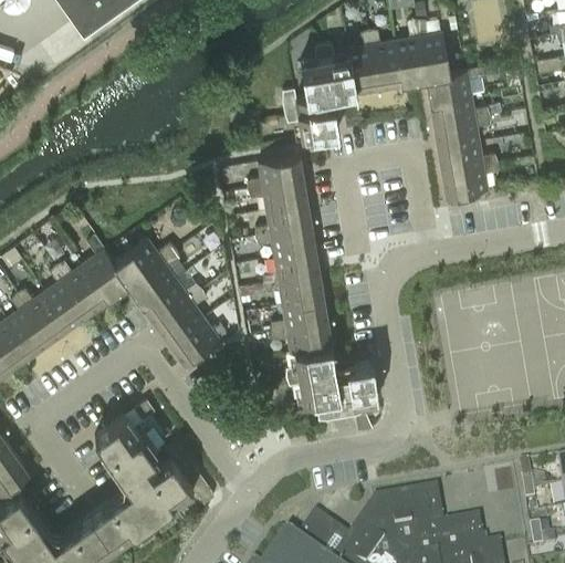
[(63,0),(82,27),(119,0),(63,0)]
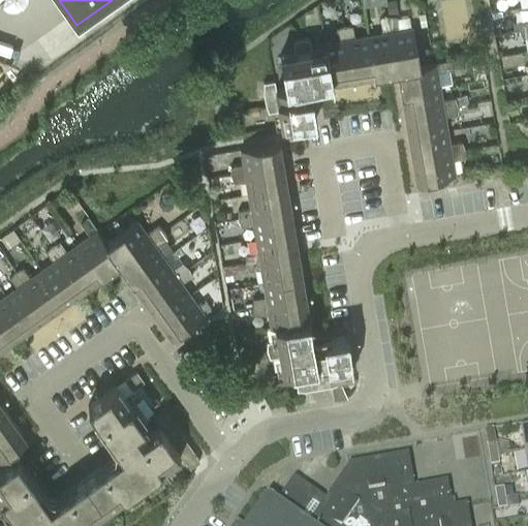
[(396,1),(386,2),(389,17),(398,16),(396,1)]
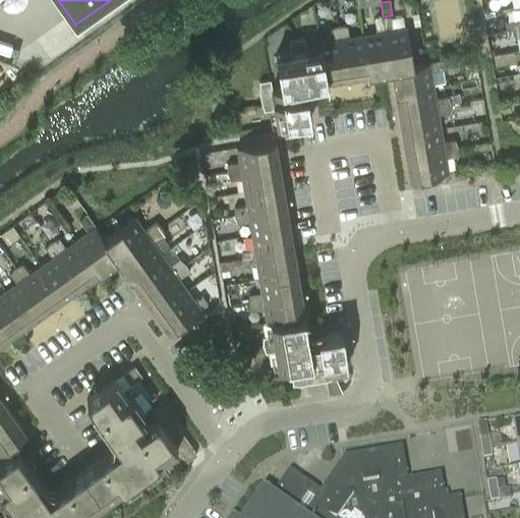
[(377,35),(363,37),(369,75),(392,71),(383,17),(374,20),(377,35)]
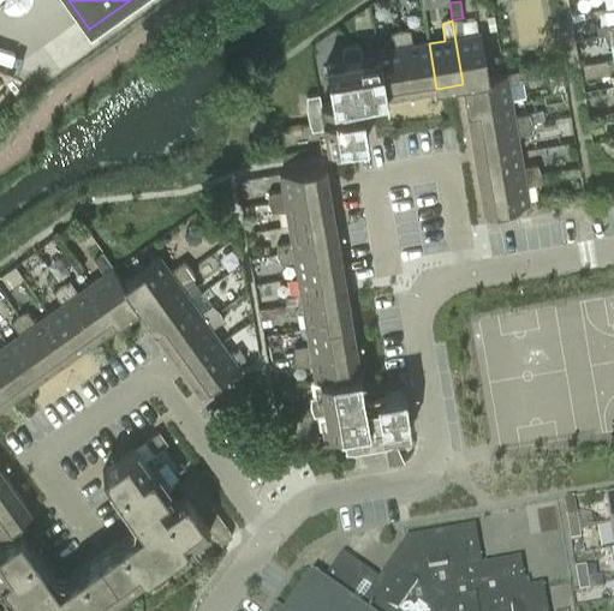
[(489,79),(489,78),(482,35),(464,37),(462,21),(452,21),(463,84),(489,79)]
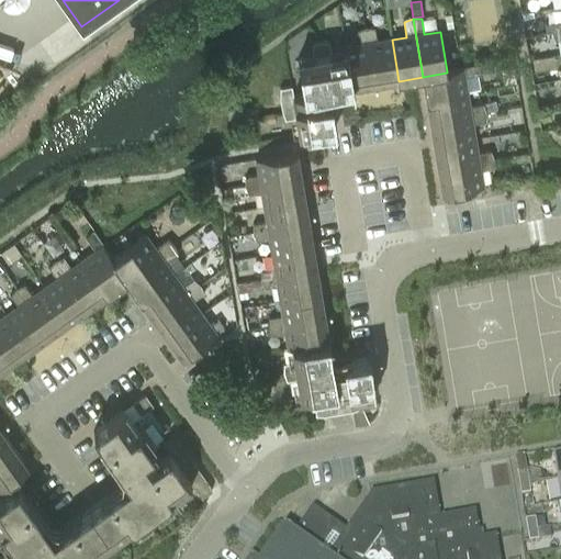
[(352,89),(376,85),(366,29),(358,32),(360,45),(344,47),(345,53),(346,52),(352,89)]
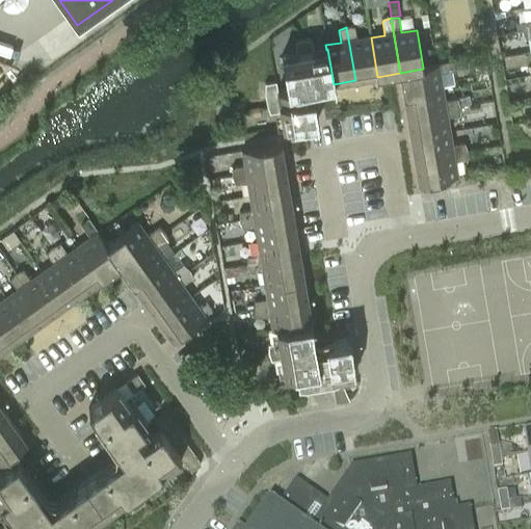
[(355,27),(346,27),(355,80),(377,77),(371,37),(357,40),(355,27)]
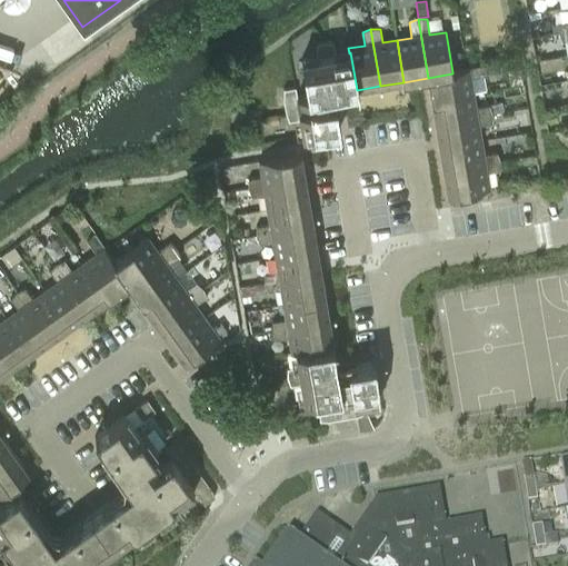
[(335,93),(357,90),(350,52),(349,53),(336,56),(334,43),(325,43),(316,47),(318,58),(301,61),(308,97),(297,99),(296,89),(284,91),(284,100),(286,115),(289,123),(300,121),(304,137),(340,131),(335,93)]
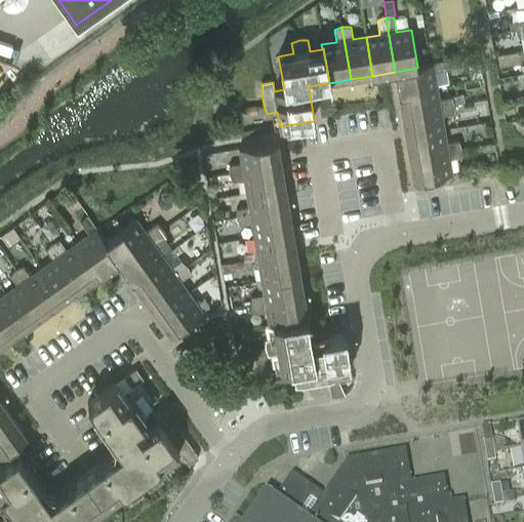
[(459,59),(449,62),(450,70),(461,68),(459,59)]
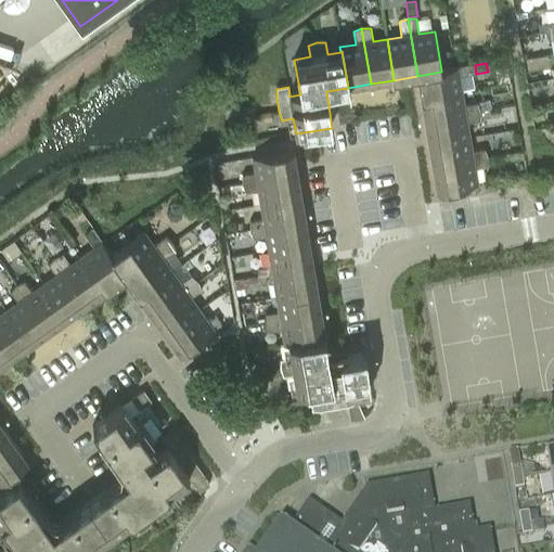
[(417,76),(421,99),(462,92),(460,78),(474,75),(474,65),(455,68),(441,71),(441,72),(417,76)]
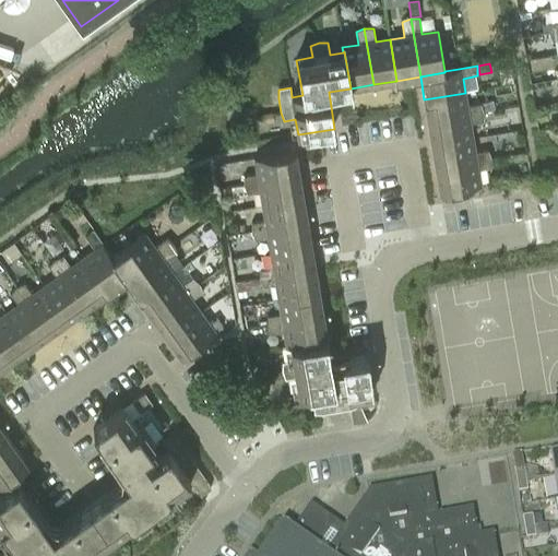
[(467,107),(465,93),(424,99),(428,122),(484,114),(481,105),(467,107)]
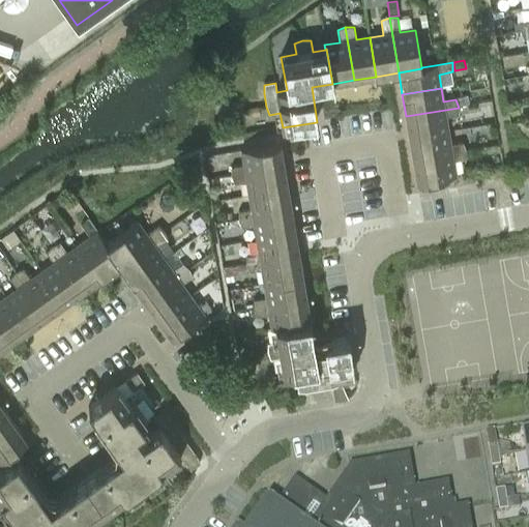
[(406,116),(410,139),(448,132),(446,118),(459,116),(459,108),(406,116)]
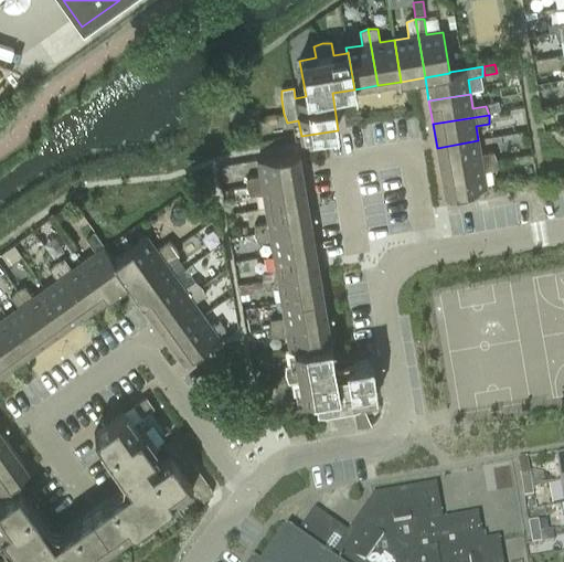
[(440,171),(497,161),(493,154),(480,156),(478,140),(437,148),(440,171)]
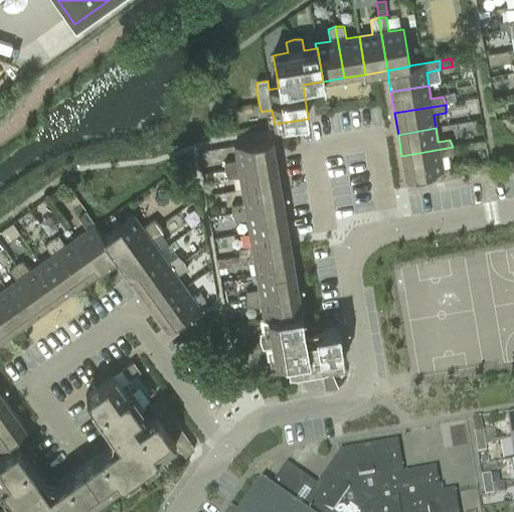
[(225,164),(225,172),(277,163),(273,141),(234,147),(237,162),(225,164)]
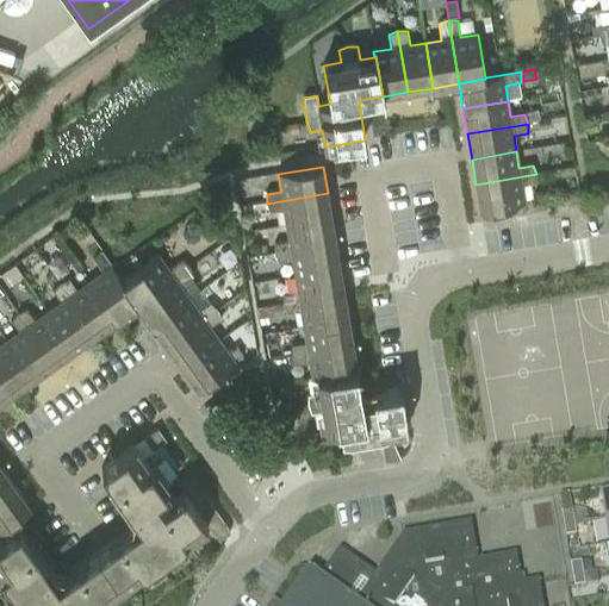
[(536,185),(536,174),(476,185),(480,212),(526,204),(522,187),(536,185)]
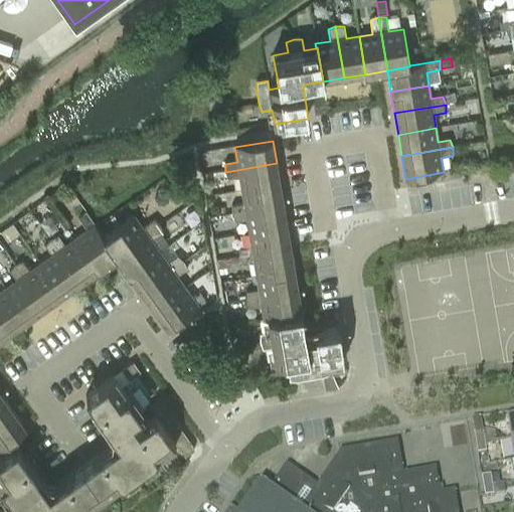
[(239,177),(242,191),(280,184),(277,163),(225,172),(228,179),(239,177)]
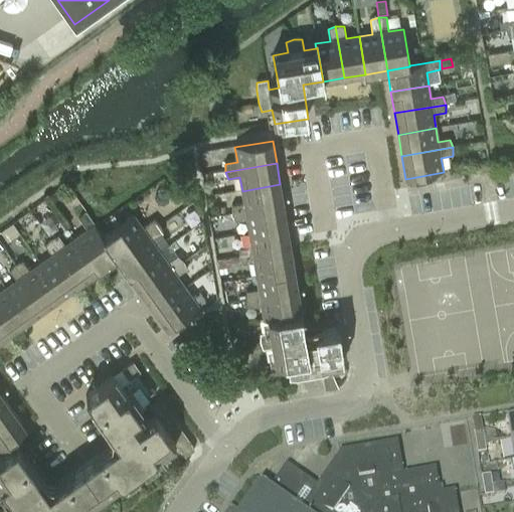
[(232,206),(232,214),(284,206),(280,184),(242,191),(244,204),(232,206)]
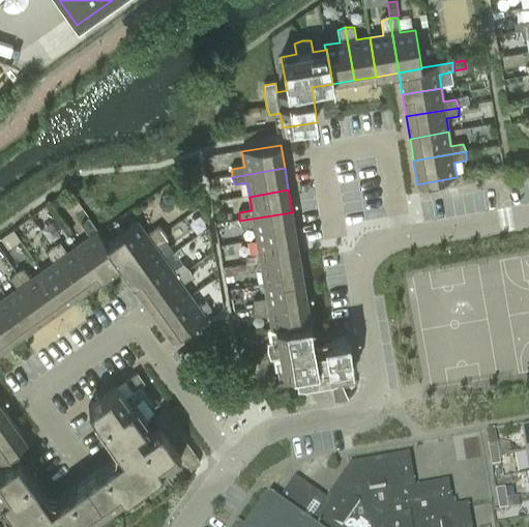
[(254,227),(257,240),(295,234),(292,212),(239,221),(242,229),(254,227)]
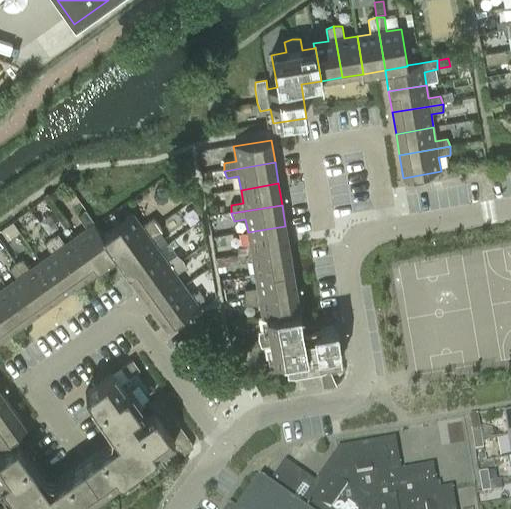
[(87,229),(76,237),(98,268),(115,256),(102,237),(103,237),(96,226),(85,211),(79,218),(87,229)]
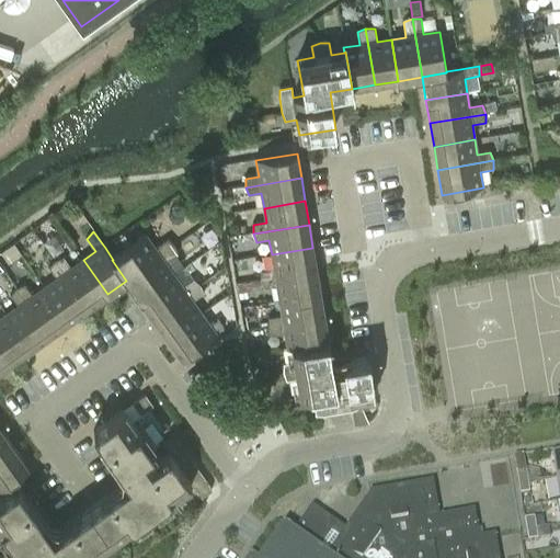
[(112,260),(126,281),(127,281),(174,247),(168,240),(156,249),(146,236),(113,260),(112,260)]
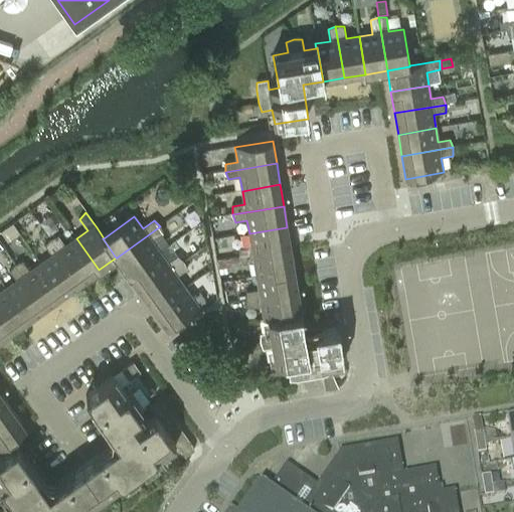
[(117,258),(129,275),(160,252),(152,241),(164,233),(160,226),(117,258)]
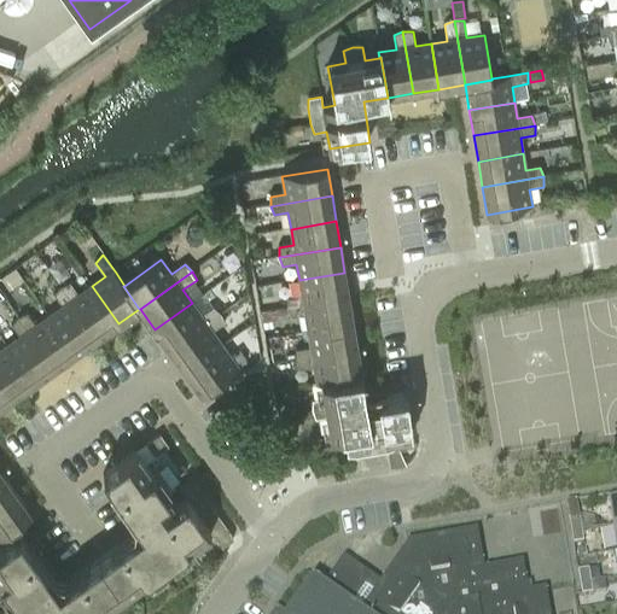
[(287,299),(287,309),(349,298),(344,273),(300,280),(302,297),(287,299)]
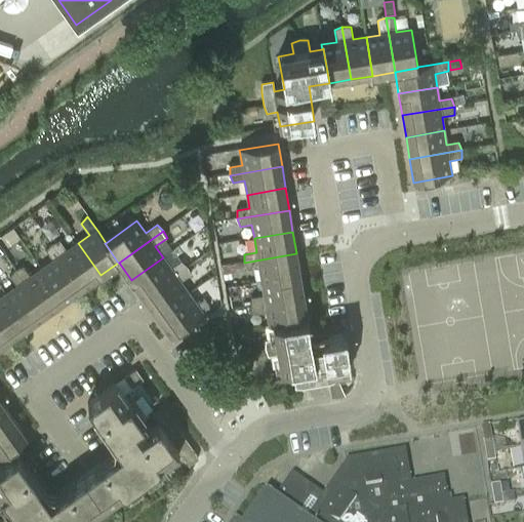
[(59,241),(51,245),(82,288),(101,275),(78,243),(67,251),(59,241)]
